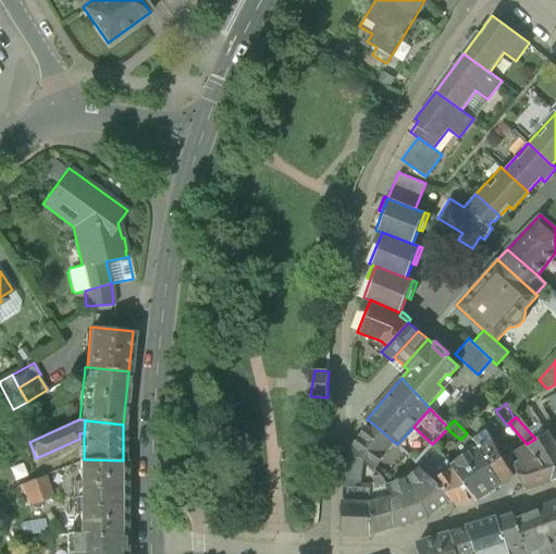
[(373,468),(393,441),(370,421),(347,452),(362,456),(362,457),(361,458),(373,468)]
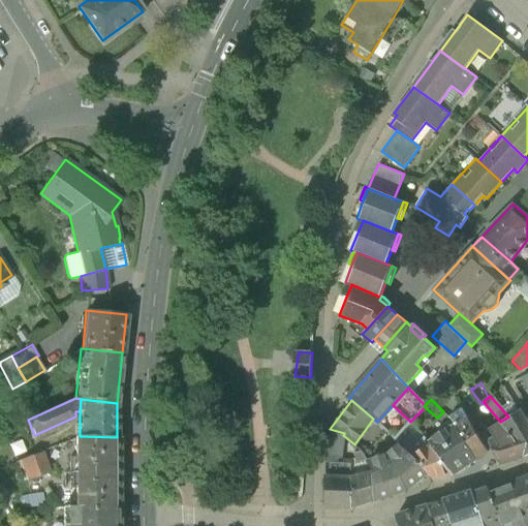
[(448,416),(456,425),(468,416),(462,407),(449,416),(448,416)]
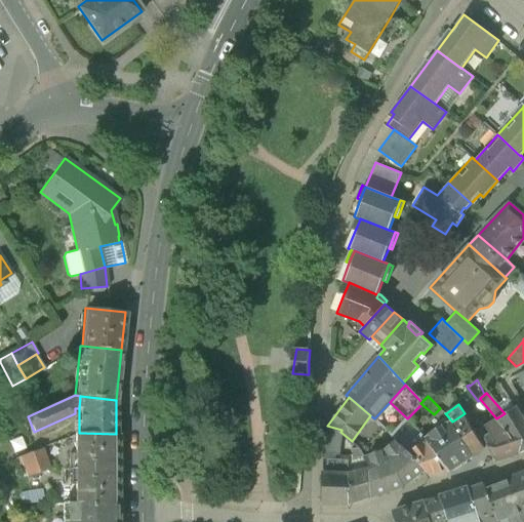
[(516,406),(505,413),(496,418),(499,420),(520,451),(523,449),(523,418),(516,406)]
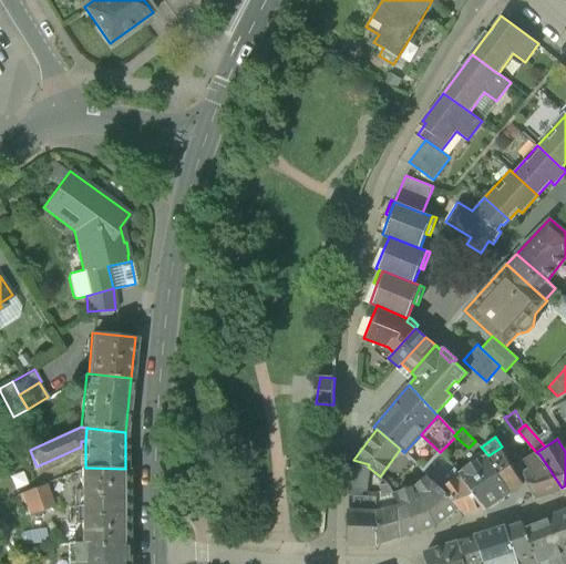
[(469,448),(481,462),(489,457),(489,455),(481,447),(482,447),(475,441),(469,448)]
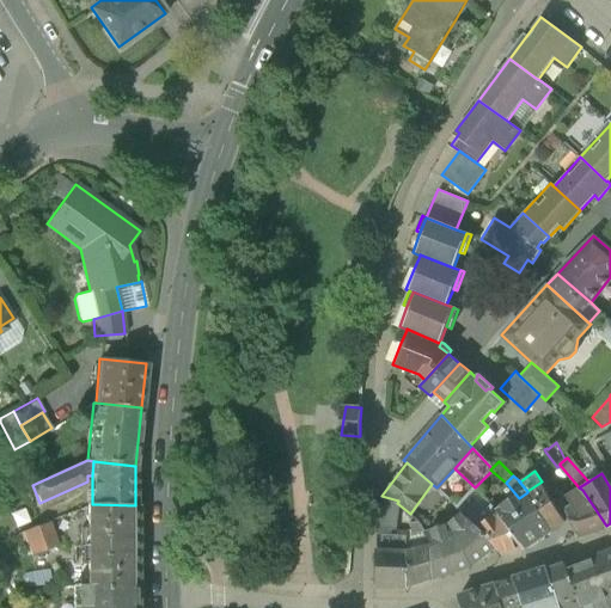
[(564,521),(542,481),(527,491),(527,492),(551,530),(564,521)]
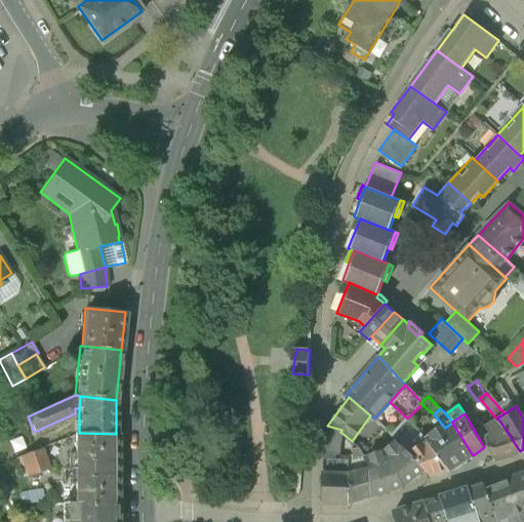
[(496,459),(520,451),(499,420),(496,418),(485,426),(489,433),(484,437),(487,443),(496,459)]
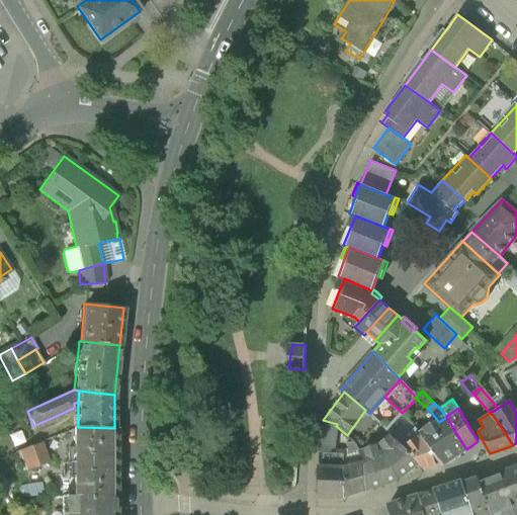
[(443,463),(466,449),(446,417),(439,422),(421,433),(443,463)]
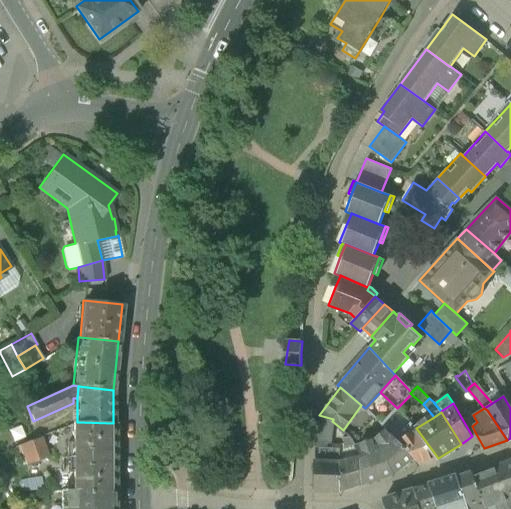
[(319,417),(315,446),(326,446),(330,446),(332,421),(333,420),(333,419),(319,415),(319,416),(319,417)]
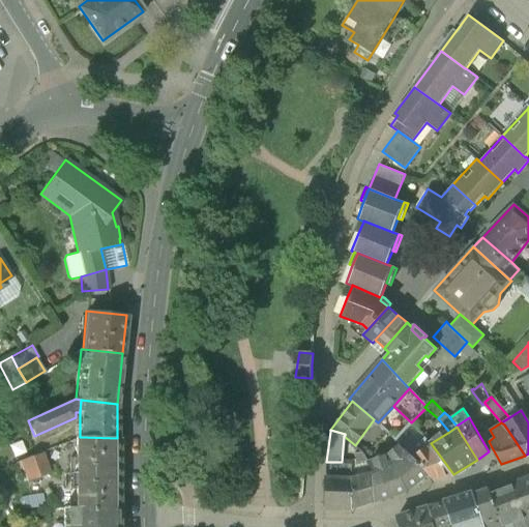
[(75,438),(75,508),(117,508),(117,438),(80,437),(75,437),(75,438)]
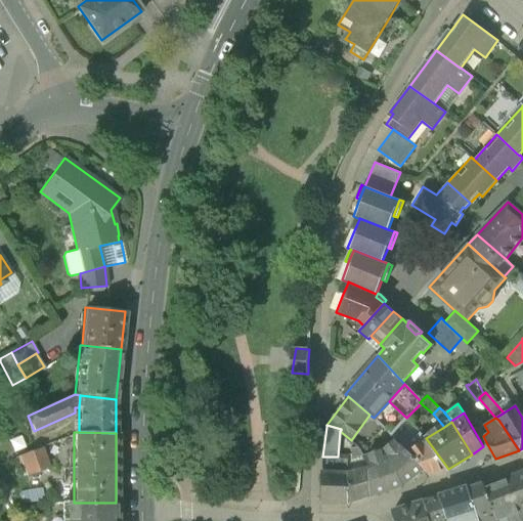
[(430,475),(448,469),(426,438),(408,450),(425,468),(430,475)]
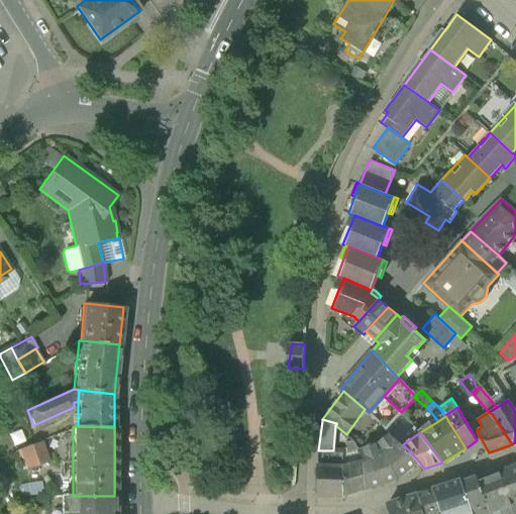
[(398,478),(419,461),(403,444),(392,433),(380,443),(360,450),(366,459),(366,489),(398,478)]
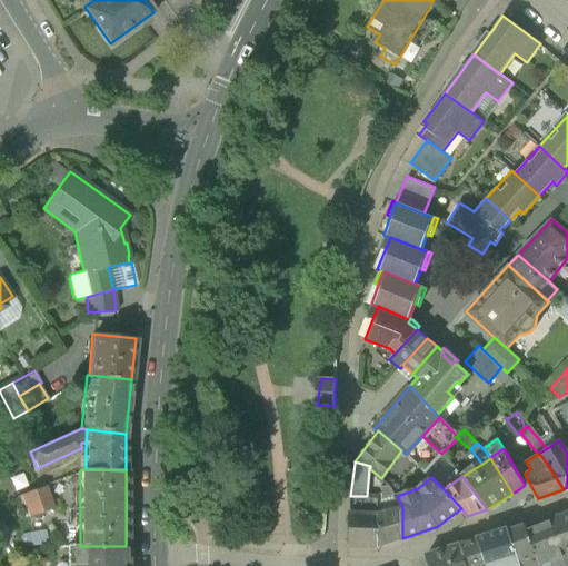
[(379,497),(378,514),(402,506),(397,496),(390,485),(389,484),(380,486),(384,496),(379,497)]
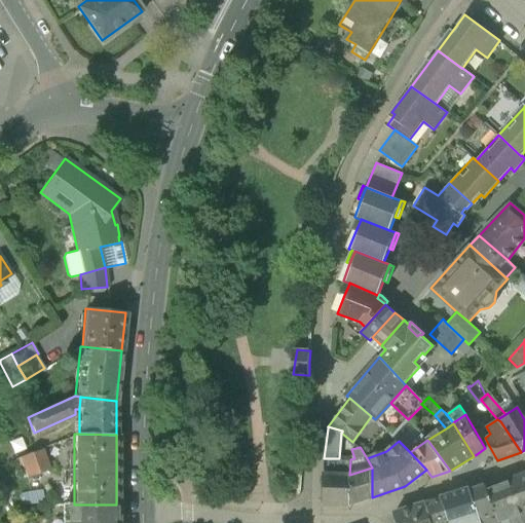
[(20,456),(26,477),(49,470),(41,448),(20,456)]
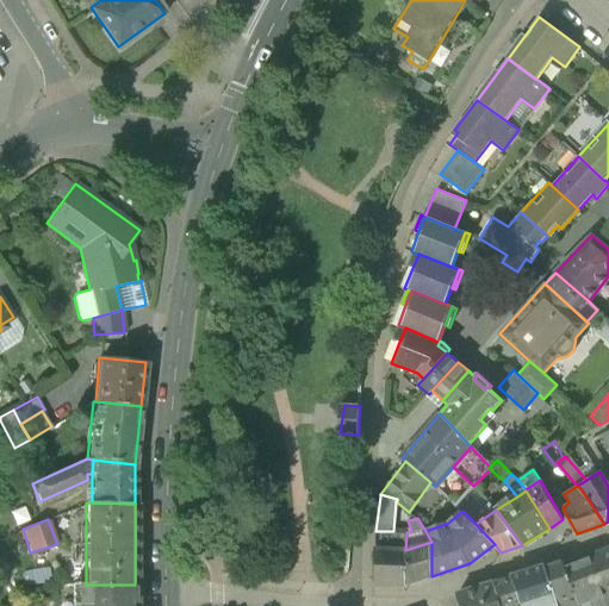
[(389,531),(387,549),(405,550),(406,532),(393,531),(389,531)]
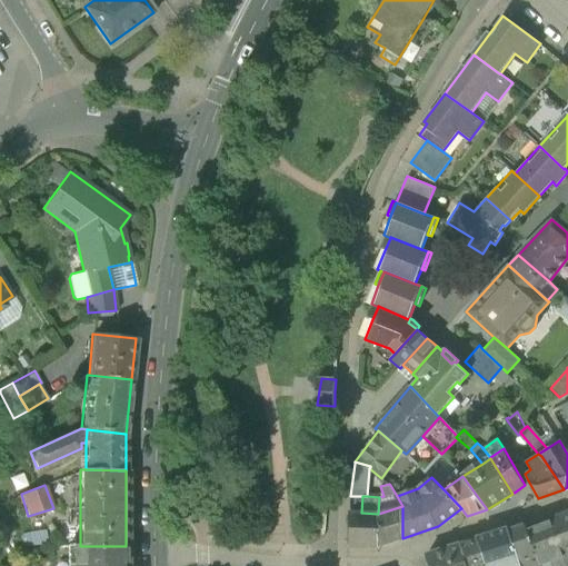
[(402,538),(402,506),(378,514),(379,545),(402,538)]
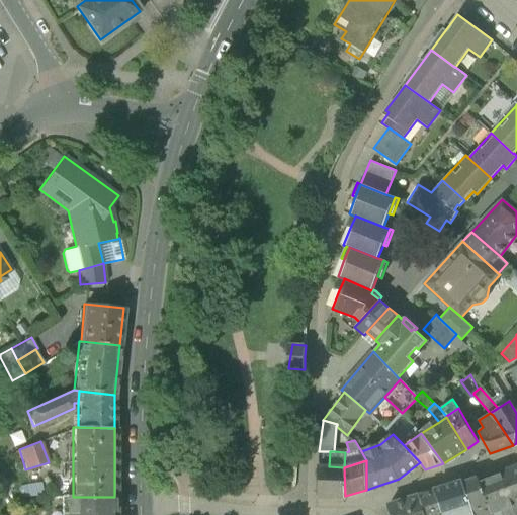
[(516,514),(516,464),(500,471),(513,505),(516,514)]
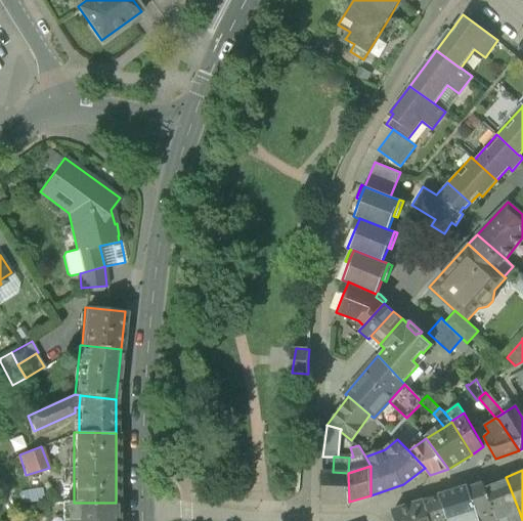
[(349,502),(348,473),(333,472),(321,471),(321,472),(321,502),(349,502)]
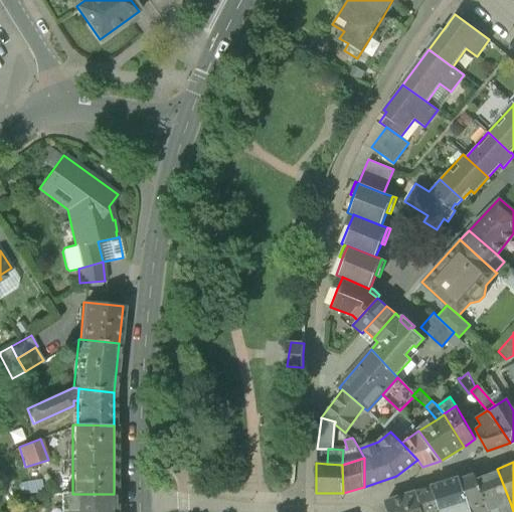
[(475,477),(489,510),(498,507),(510,502),(497,469),(476,477),(475,477)]
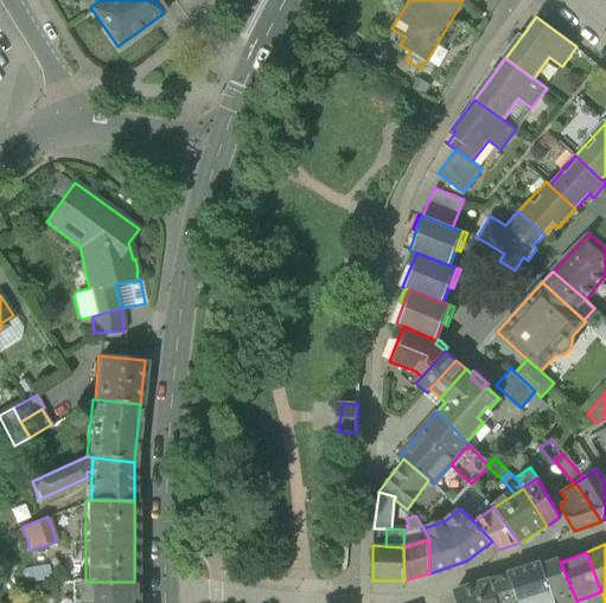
[(560,559),(541,565),(556,602),(578,602),(576,601),(560,562),(561,562),(560,559)]
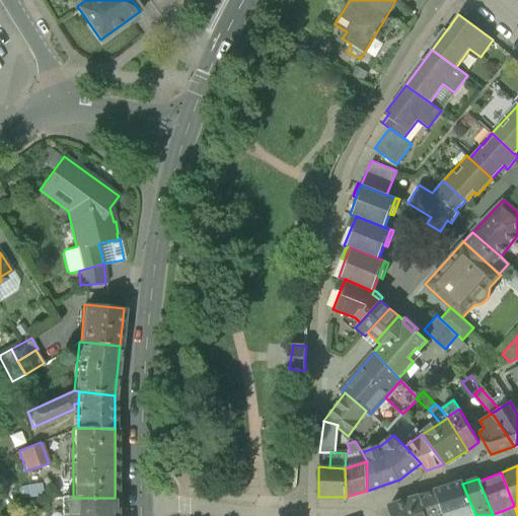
[(475,515),(462,484),(462,482),(435,491),(443,515),(475,515)]
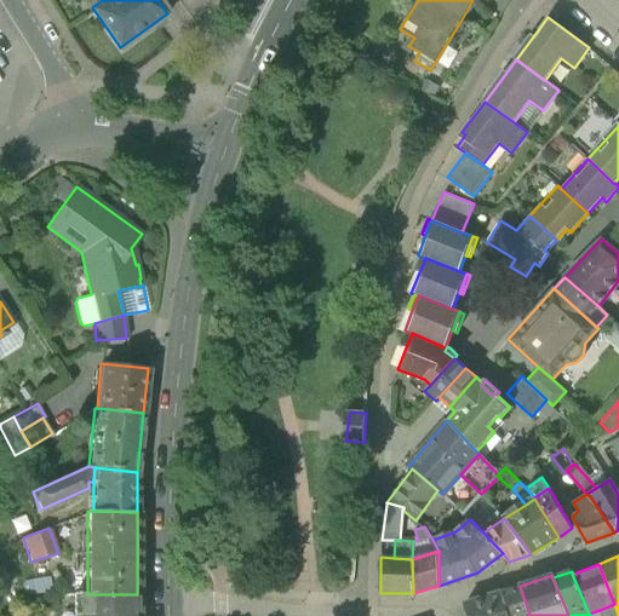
[(529,615),(520,586),(502,591),(509,615),(529,615)]
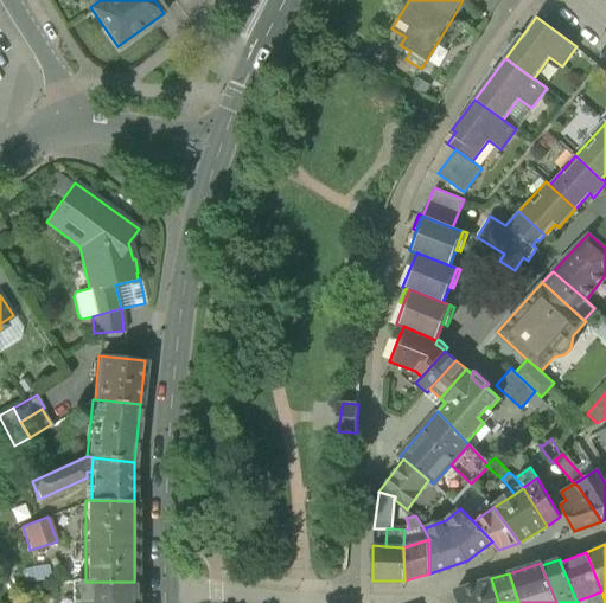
[(458,602),(498,602),(491,578),(454,590),(454,591),(458,602)]
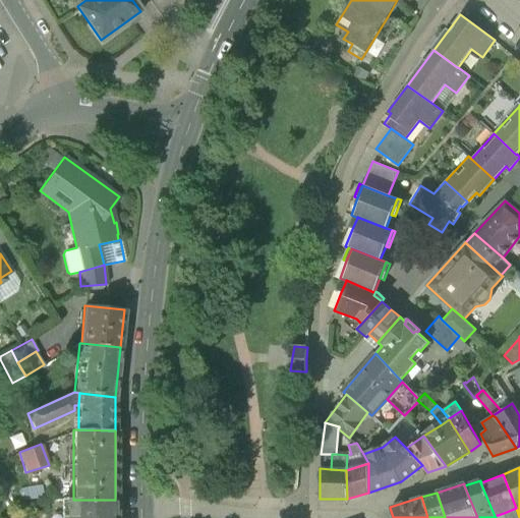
[(61,500),(61,512),(61,517),(114,517),(115,500),(73,500),(61,500)]
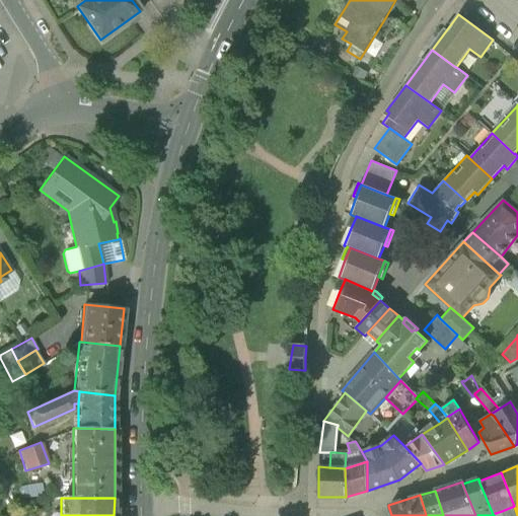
[(517,515),(514,506),(502,511),(503,515),(517,515)]
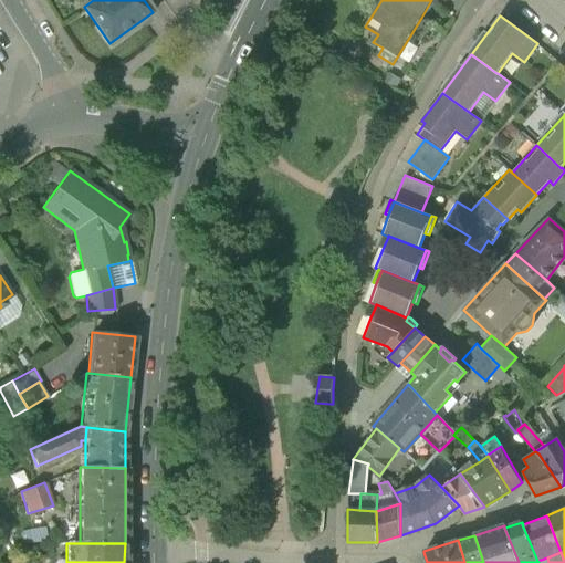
All buildings are outlined.
